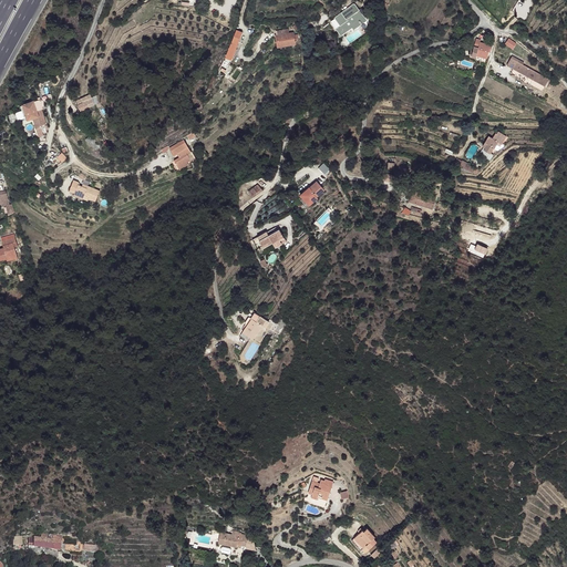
[(358,8),(340,21),(346,27),(343,29),(340,31),(344,38),(356,30),(357,31),(369,23),(360,11),(358,8)]
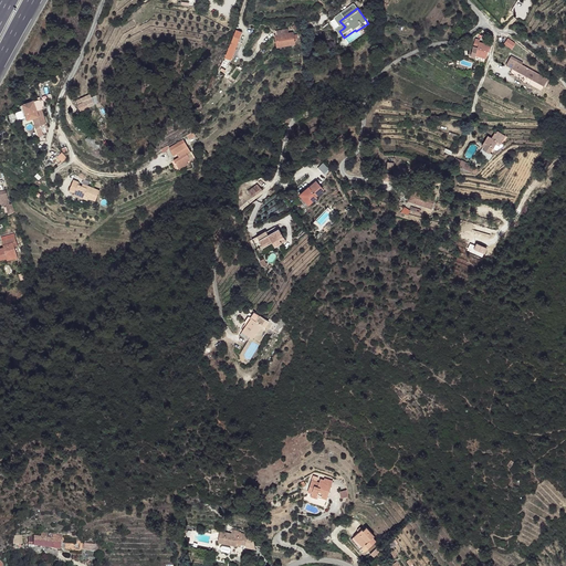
[(368,23),(356,31),(357,32),(369,24),(368,23)]
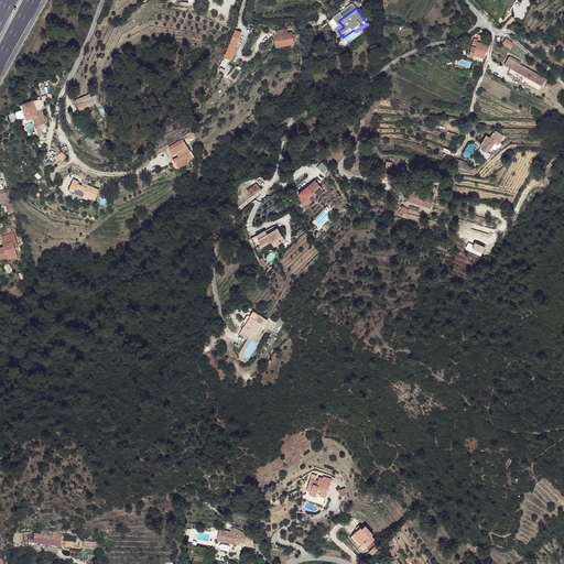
[(273,35),(275,46),(293,43),(291,32),(273,35)]
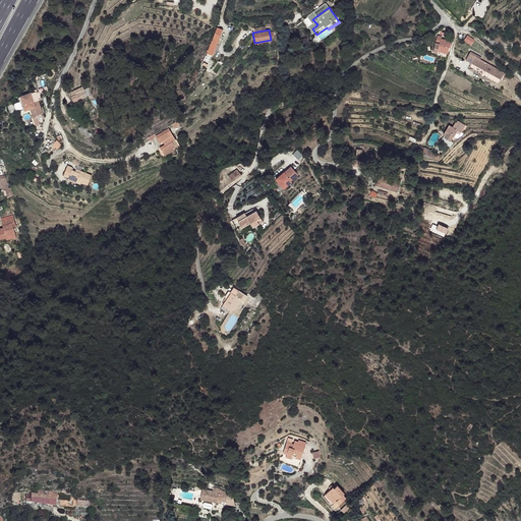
[(215,35),(208,55),(214,57),(215,55),(220,42),(221,37),(215,35)]
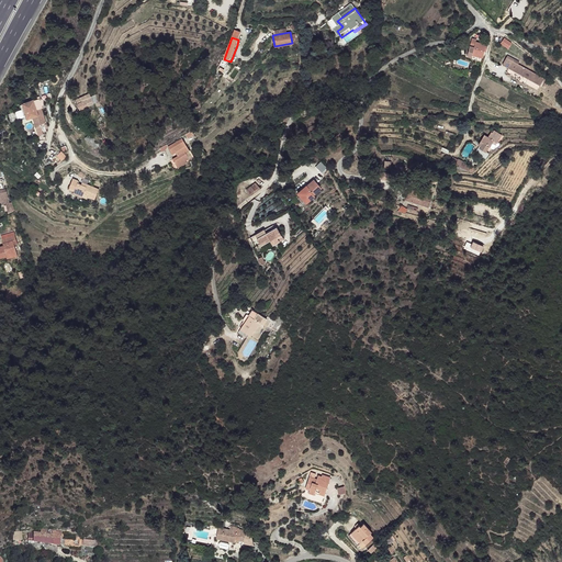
[(476,40),(472,38),(470,46),(468,55),(471,56),(472,54),(482,57),(484,52),(486,52),(487,45),(476,42),(476,40)]
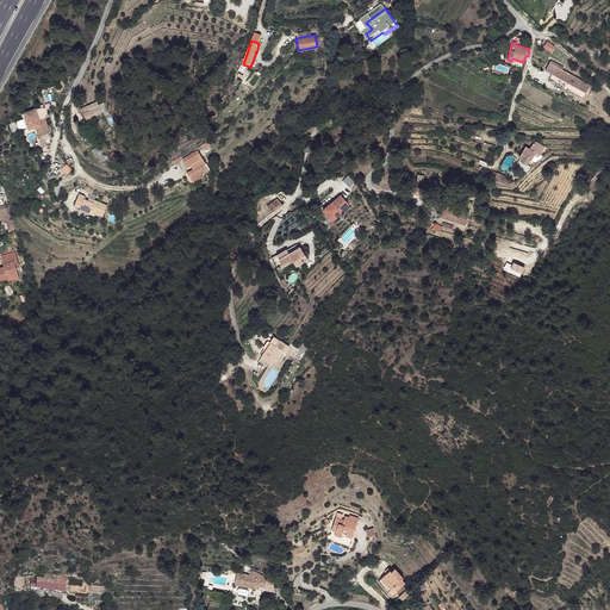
[(547,43),(542,49),(551,54),(555,49),(547,43)]
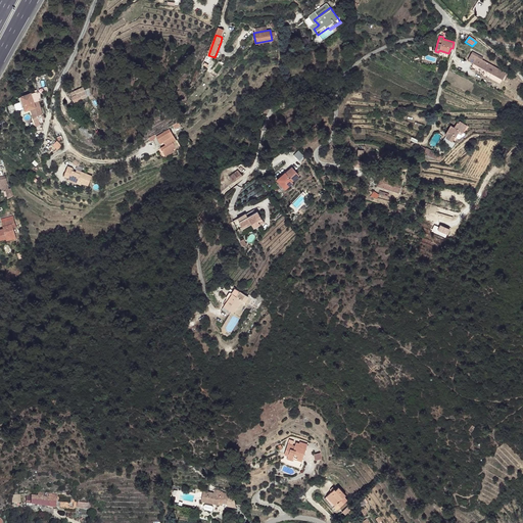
[(472,53),(467,61),(503,82),(507,74),(482,60),(483,59),(472,53)]
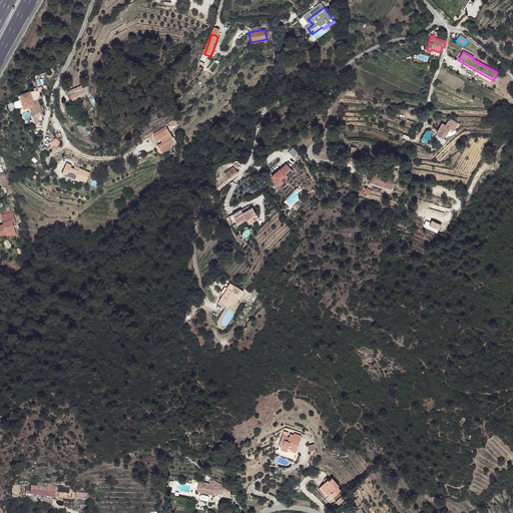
[(210,57),(206,55),(201,65),(205,67),(210,57)]
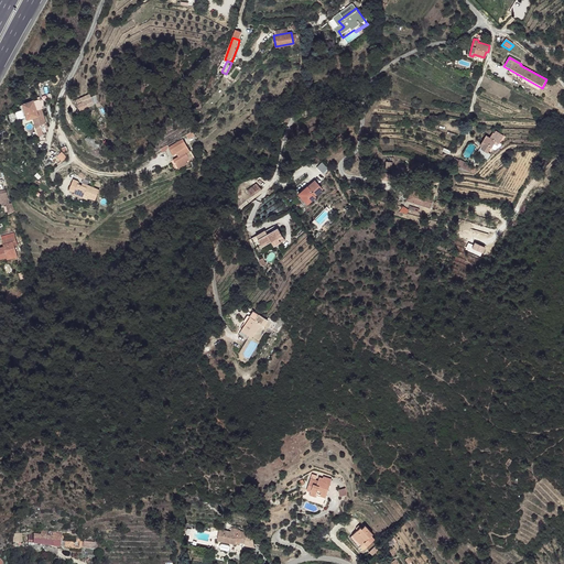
[(82,100),(77,102),(80,110),(95,105),(91,98),(90,99),(90,98),(82,100)]
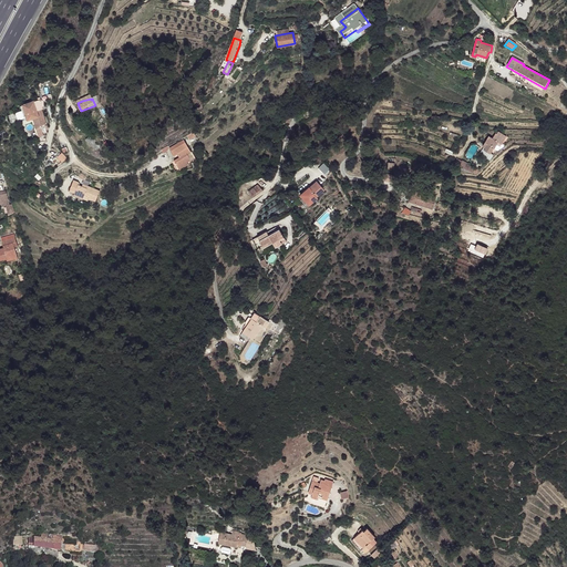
[(40,100),(34,102),(39,116),(44,115),(40,100)]
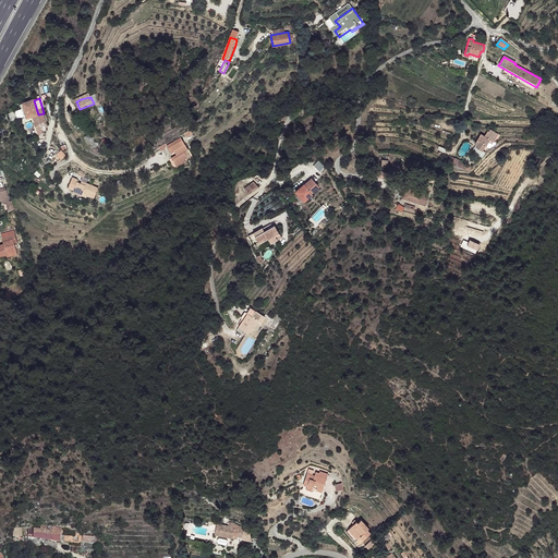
[(34,100),(23,104),(28,118),(33,117),(38,114),(34,100)]
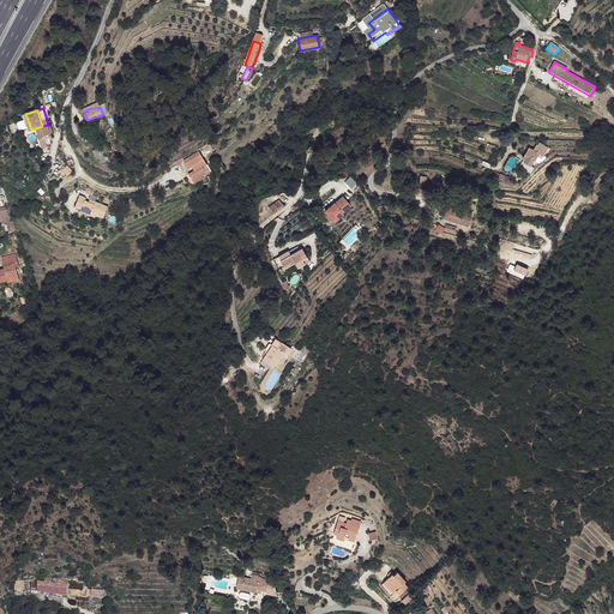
[(202,152),(186,162),(191,170),(194,168),(197,172),(192,175),(196,182),(209,174),(205,168),(209,166),(202,152)]
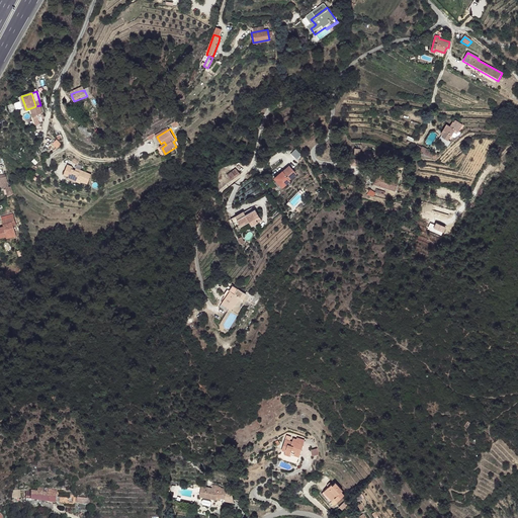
[(439,142),(438,145),(444,147),(447,142),(448,142),(448,141),(441,138),(443,133),(441,132),(439,138),(441,139),(439,142)]
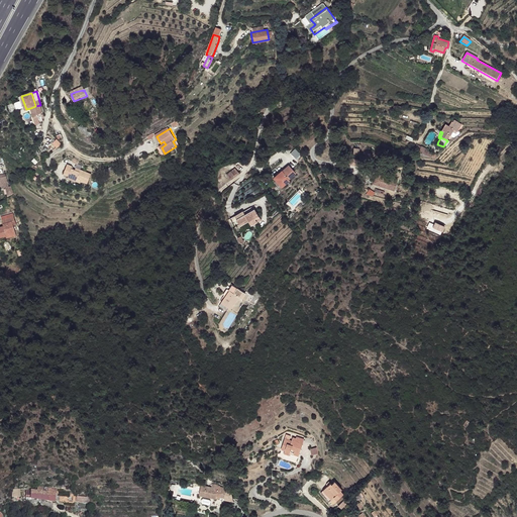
[(442,132),(440,137),(447,140),(450,135),(443,132),(442,132)]
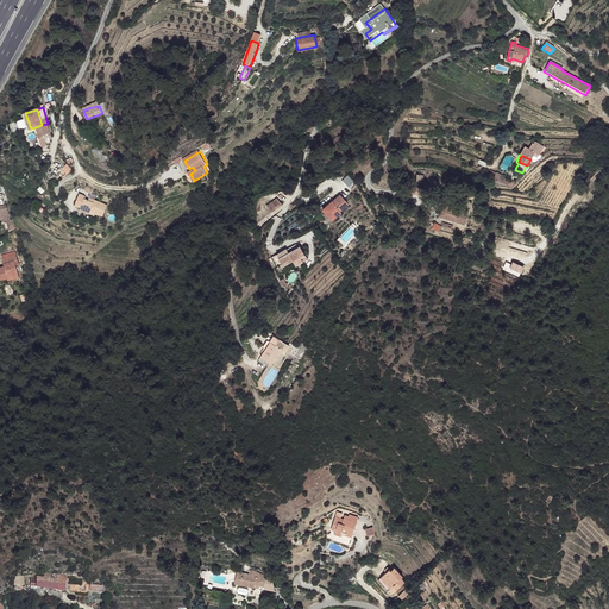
[(207,173),(194,181),(196,183),(209,175),(207,173)]
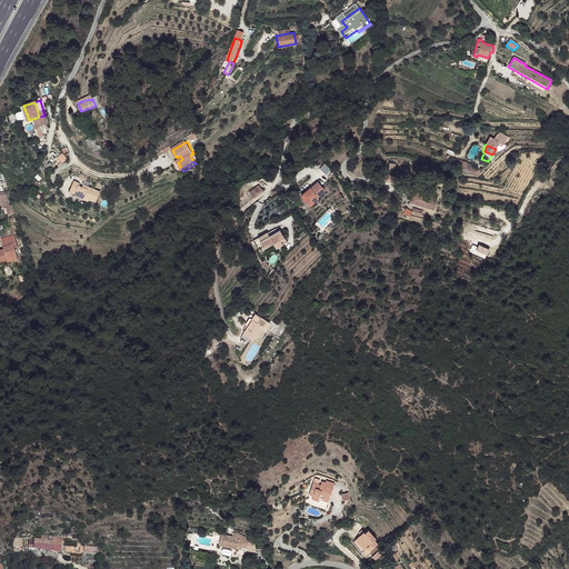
[(322,163),(318,168),(325,175),(328,171),(322,163)]
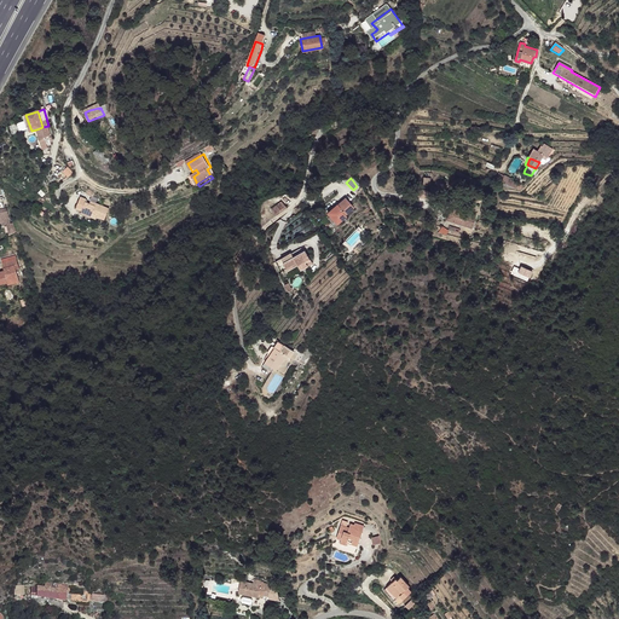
[(75,194),(71,203),(77,206),(76,207),(80,208),(82,202),(98,212),(103,212),(105,204),(92,200),(91,202),(85,200),(81,197),(81,196),(75,194)]
